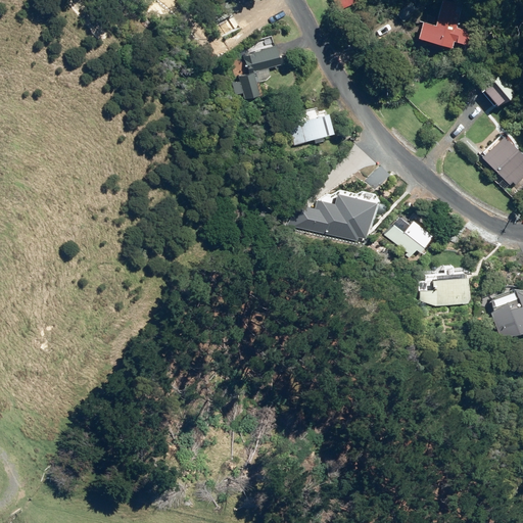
[(354,0),(333,0),(339,11),(357,3),(354,0)]
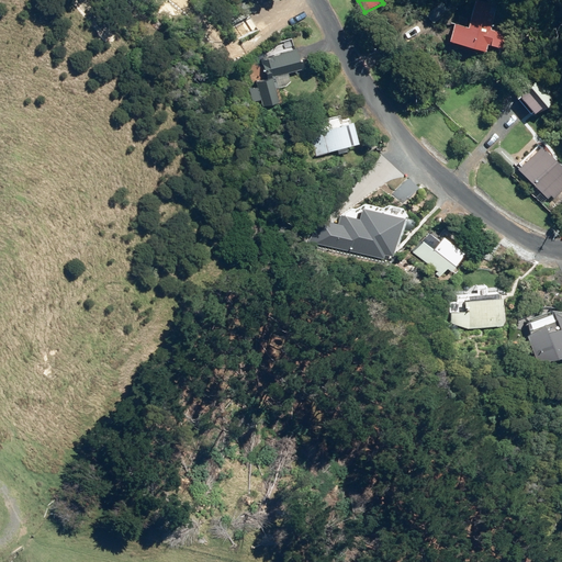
[(448,42),(483,53),(485,45),(496,48),(499,49),(504,35),(489,31),(494,10),(487,9),(489,4),(474,0),(473,0),(465,29),(452,24),(448,42)]
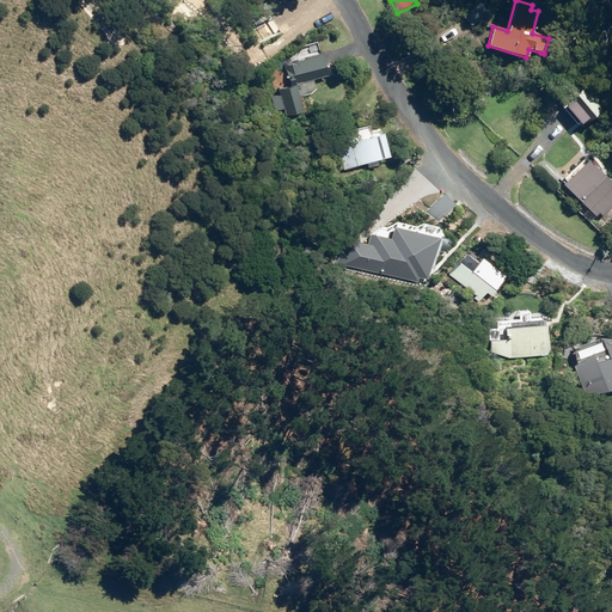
[(479,2),(463,14),(471,25),(487,12),(479,2)]
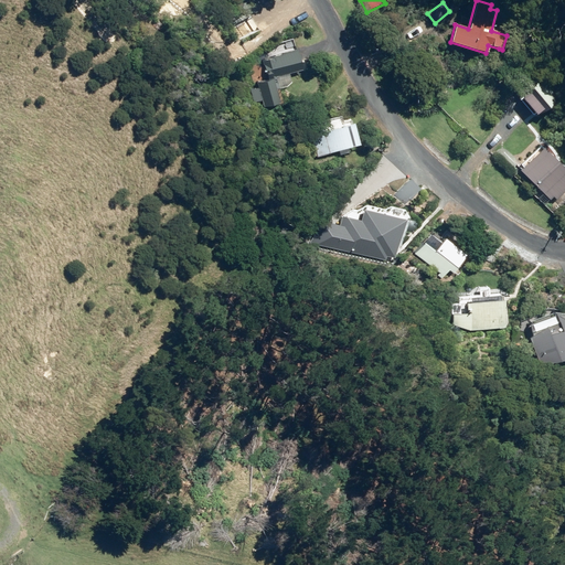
[(272,27),(258,33),(264,43),(276,36),(274,32),(275,32),(272,27)]
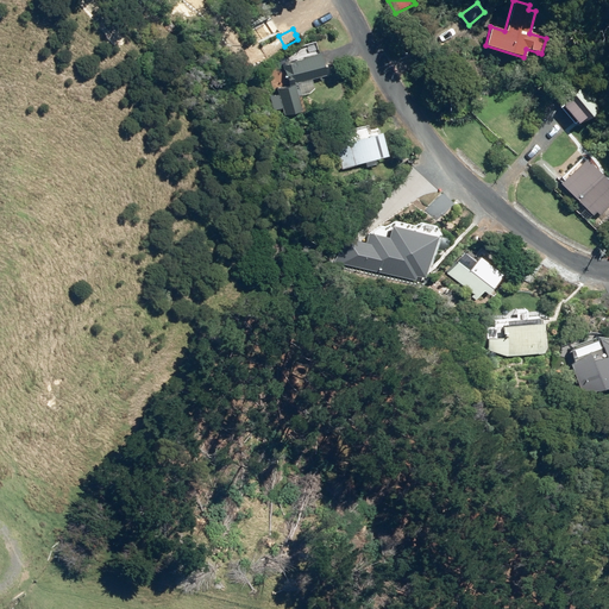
[(281,107),(283,114),(305,107),(302,101),(299,102),(296,96),(302,95),(301,94),(314,90),(312,80),(325,76),(318,54),(301,58),(299,50),(287,54),(290,63),(283,66),(283,68),(288,85),(276,89),(277,93),(269,96),(274,110),(281,107)]
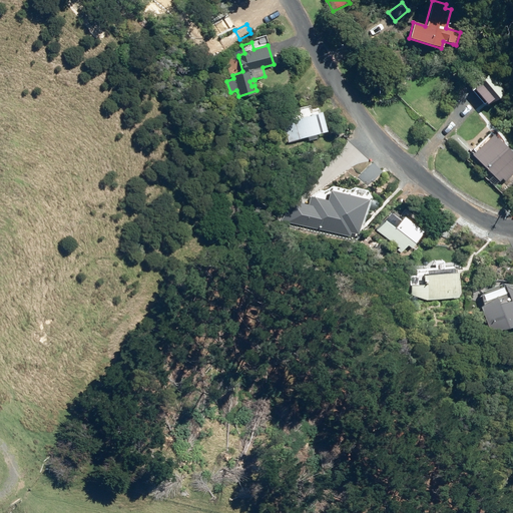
[(502,92),(486,75),(472,88),(474,90),(471,92),(482,104),(484,103),(485,105),(490,100),(491,101),(502,92)]
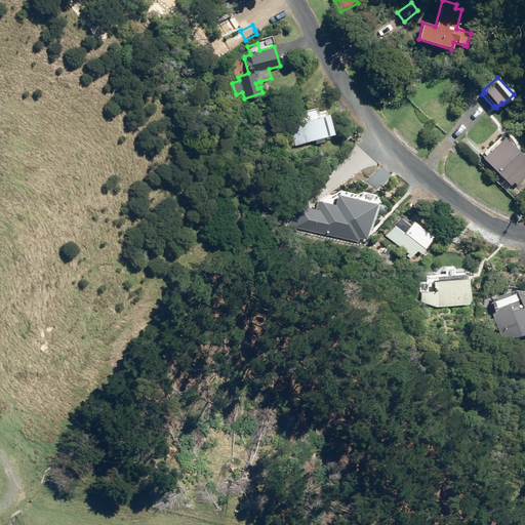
[(317,112),(315,108),(301,112),(304,120),(297,122),(297,123),(291,125),(295,135),(297,135),(300,144),(310,140),(312,145),(322,140),(322,138),(333,135),(327,116),(326,116),(324,109),(317,112)]
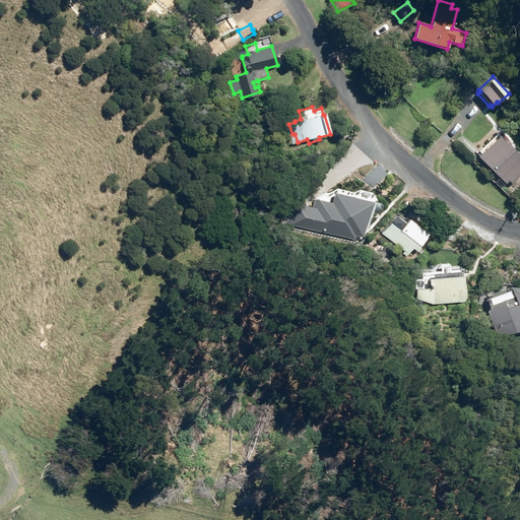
[(519,156),(499,137),(477,158),(505,185),(509,180),(512,184),(515,181),(519,185),(519,156)]
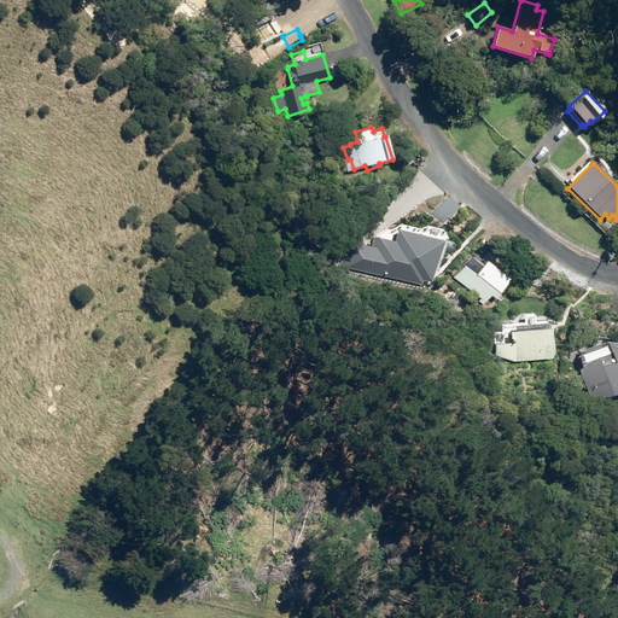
[(349,239),(344,264),(424,280),(433,232),(390,223),(388,234),(371,231),(368,243),(349,239)]
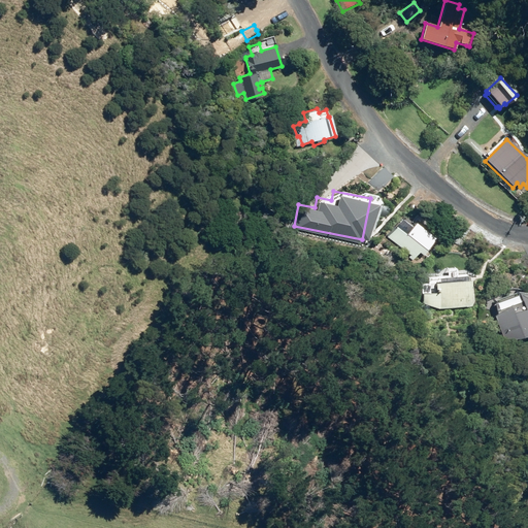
[(435,239),(414,224),(413,225),(403,219),(402,222),(399,220),(387,237),(410,255),(409,257),(414,260),(419,253),(423,256),(435,239)]
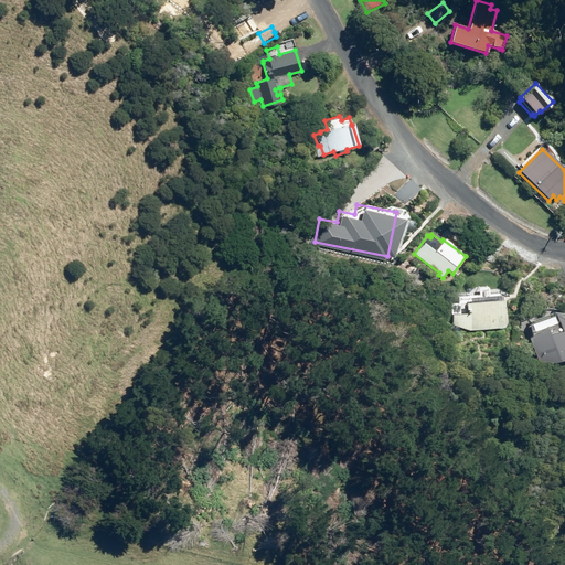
[(486,242),(499,252),(501,247),(489,237),(486,242)]
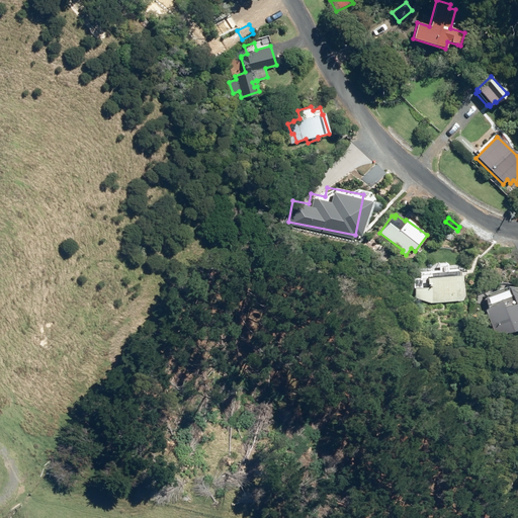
[(422,286),(414,286),(415,303),(462,300),(460,276),(456,277),(456,268),(450,268),(450,270),(447,270),(446,264),(438,264),(438,271),(429,272),(429,270),(421,271),(422,286)]
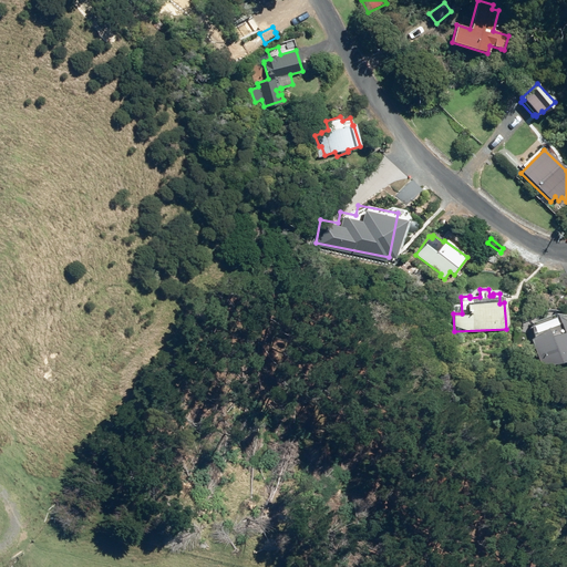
[(528,327),(524,333),(540,367),(566,360),(566,310),(550,309),(525,319),(528,327)]
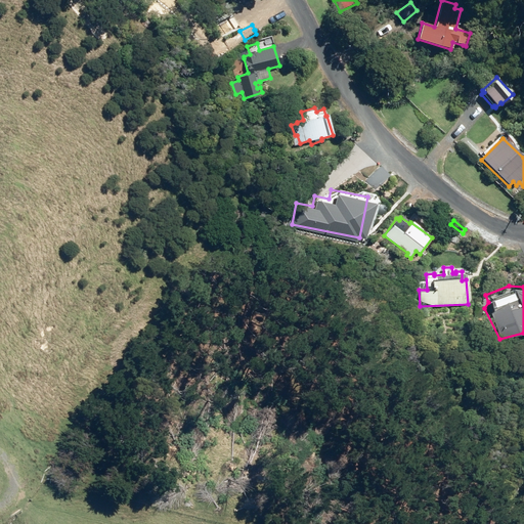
All buildings are outlined.
